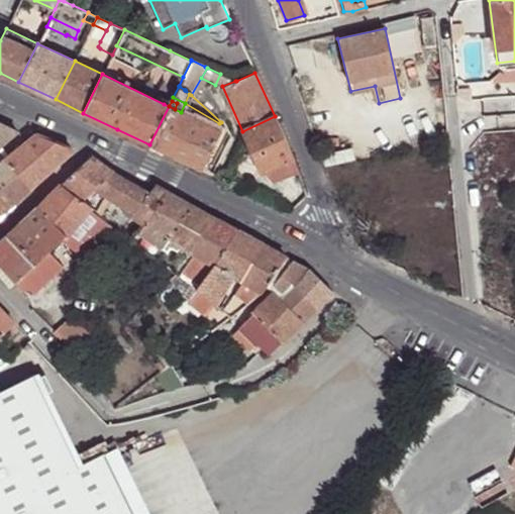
[(169,106),(149,144),(201,170),(219,131),(181,112),(175,109),(169,106)]
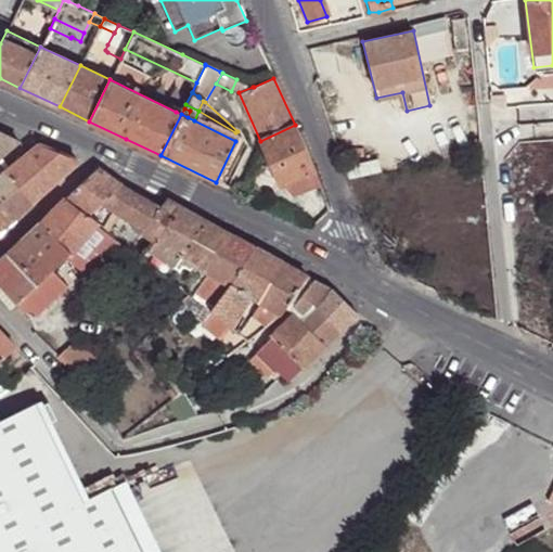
[(314,169),(295,125),(260,141),(280,184),(287,181),(314,169)]
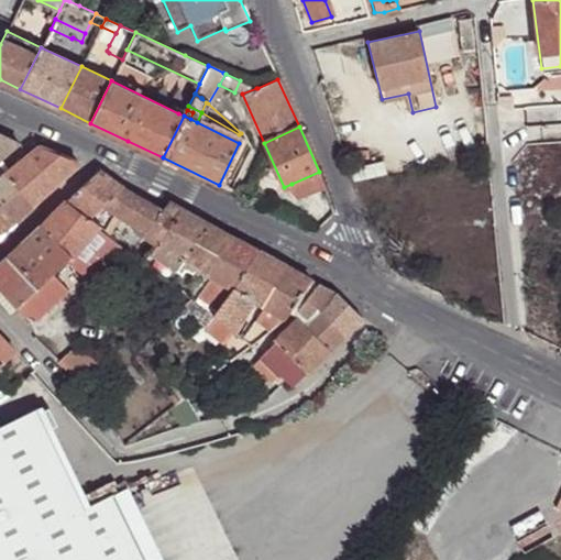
[(0,155),(15,143),(0,134),(0,155)]
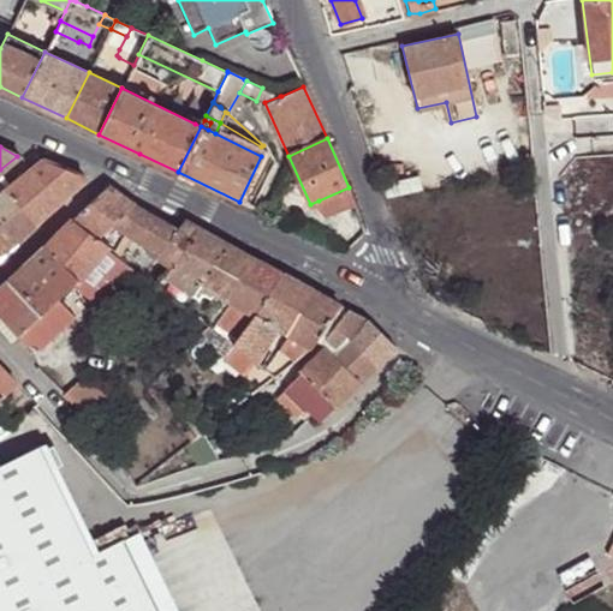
[(42,156),(33,165),(9,184),(5,187),(34,221),(82,180),(84,175),(81,173),(42,156)]
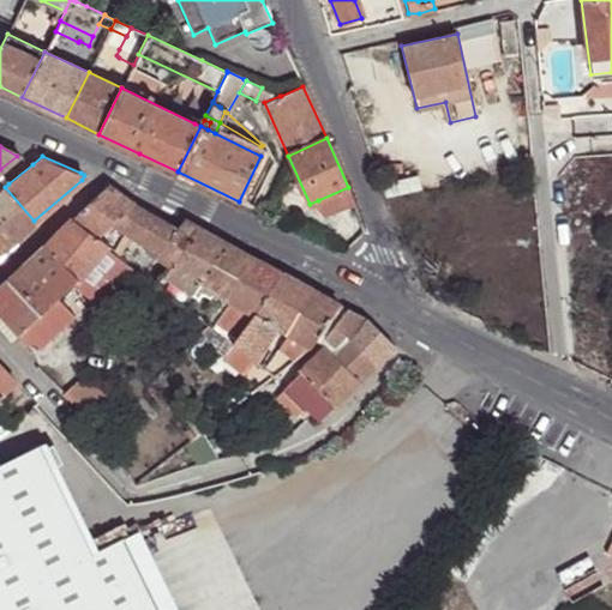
[(107,185),(71,217),(99,237),(115,224),(113,223),(133,204),(107,185)]
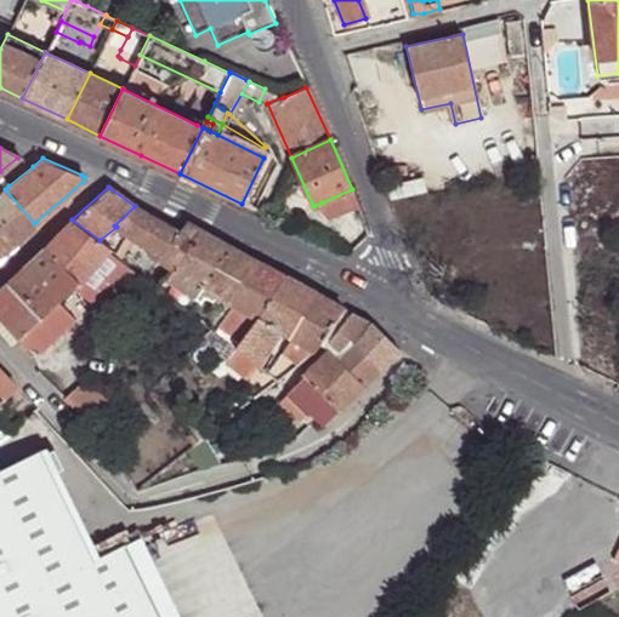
[(0,224),(13,241),(34,223),(5,189),(0,192),(0,224)]
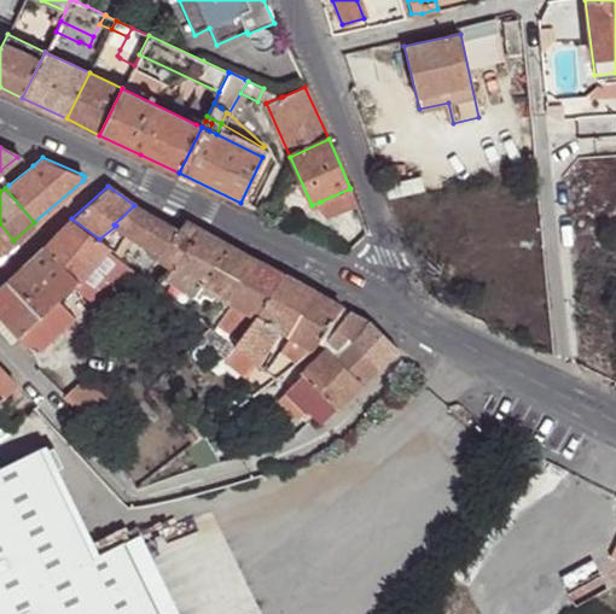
[(355,202),(350,188),(320,202),(326,214),(343,208),(355,202)]
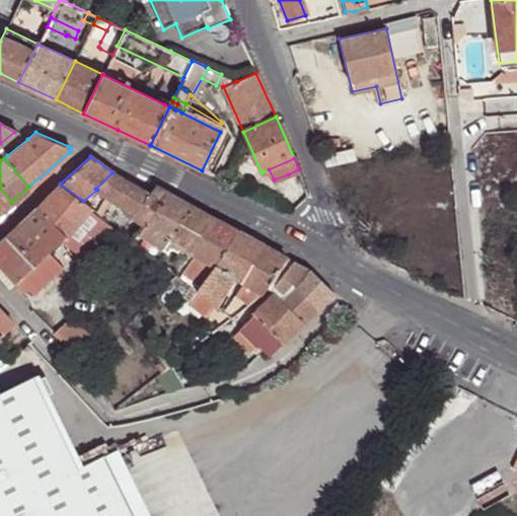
[(149,193),(113,172),(95,189),(97,190),(111,199),(111,200),(133,214),(134,215),(151,194),(149,193)]
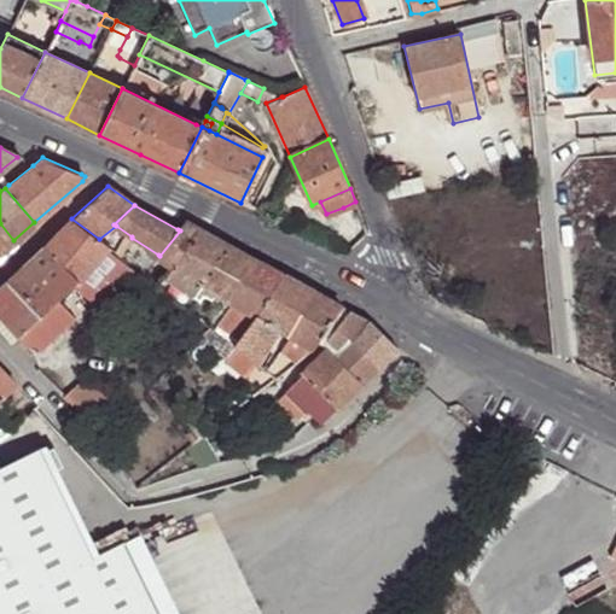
[(71,218),(45,247),(77,281),(80,285),(109,249),(99,239),(71,218)]
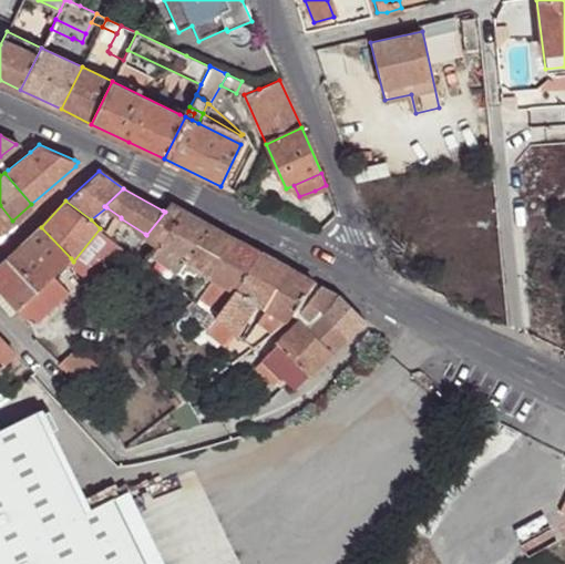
[(170,202),(163,211),(165,212),(146,235),(145,234),(143,236),(158,245),(152,254),(177,272),(184,262),(208,222),(170,202)]
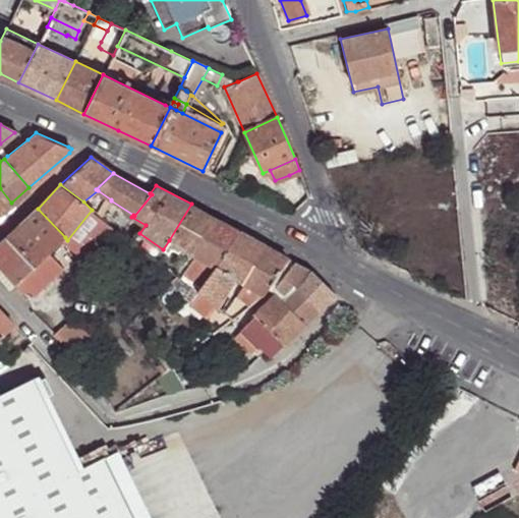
[(0,212),(11,203),(0,188),(0,212)]
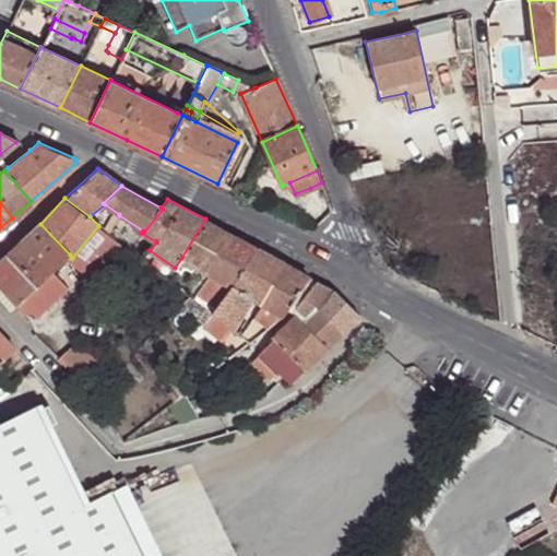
[(417,222),(415,213),(391,220),(393,227),(417,222)]
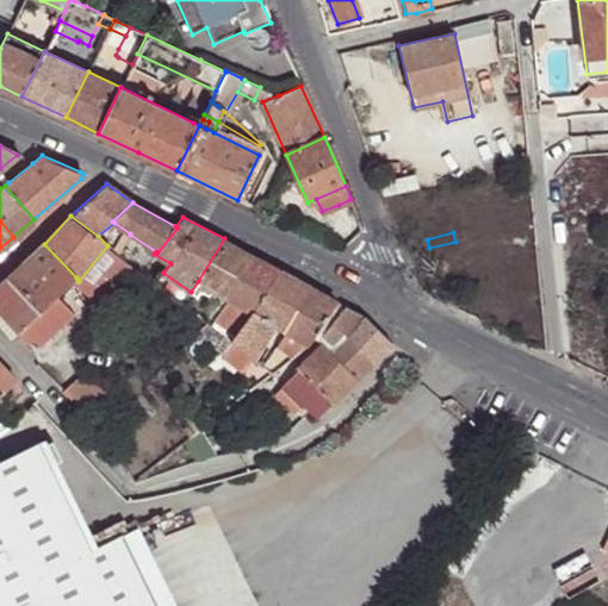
[(255,256),(224,238),(198,281),(204,283),(229,298),(255,256)]
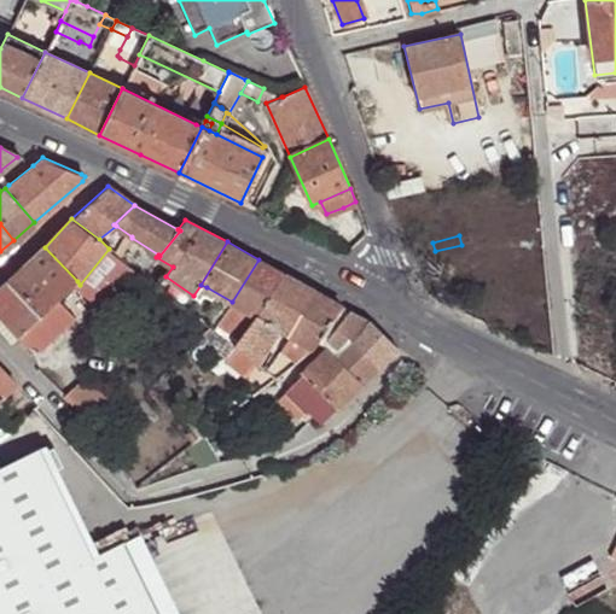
[(45,247),(0,287),(0,317),(18,337),(58,299),(74,285),(77,281),(45,247)]
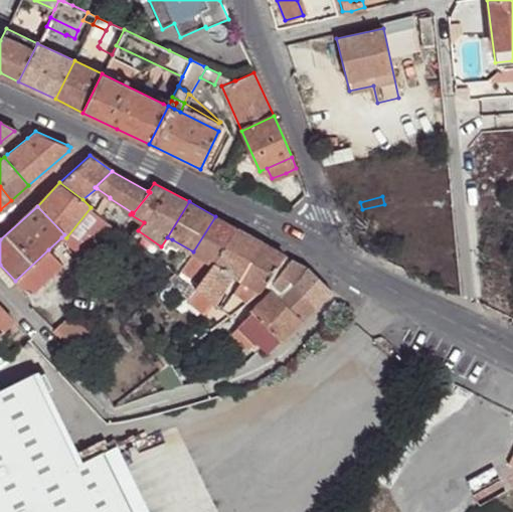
[(64,234),(61,237),(82,260),(118,226),(91,207),(66,237),(64,234)]
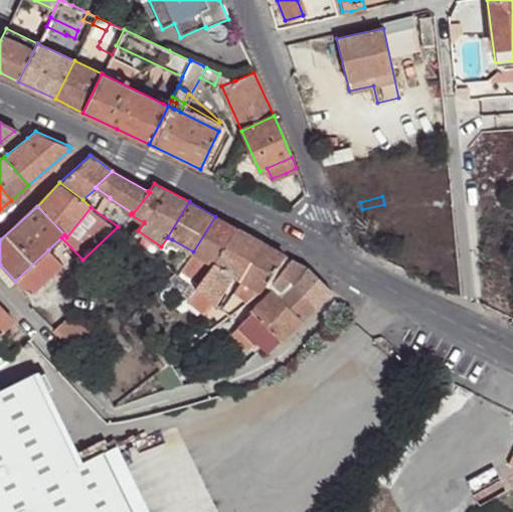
[(130,214),(119,227),(122,229),(132,237),(138,230),(144,222),(130,214)]
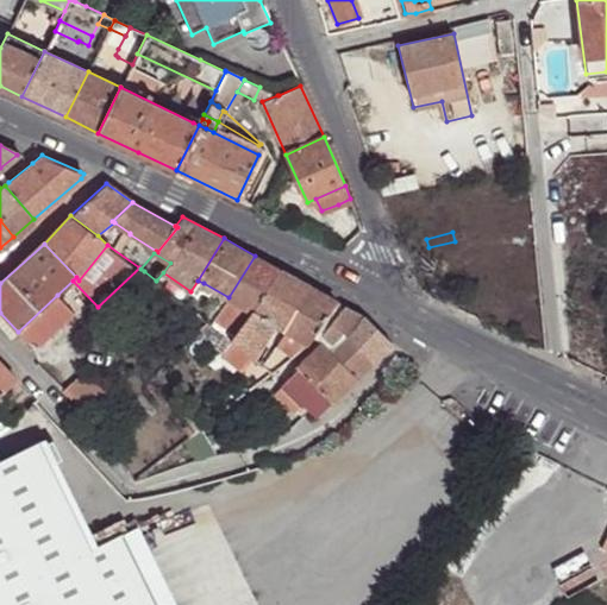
[(281,269),(255,256),(229,297),(244,306),(254,312),(281,269)]
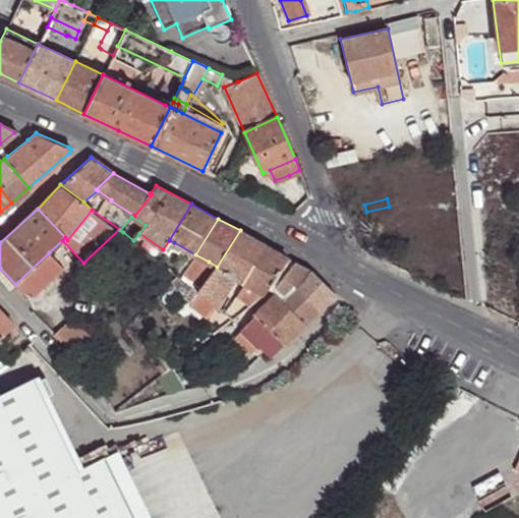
[(257,240),(240,230),(217,267),(235,277),(257,240)]
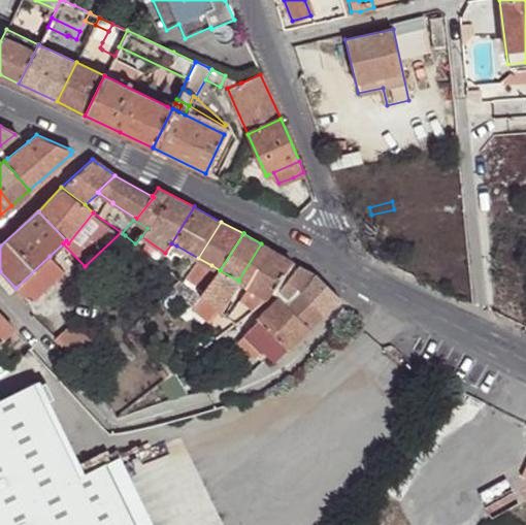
[(176,245),(171,243),(165,253),(171,255),(176,245)]
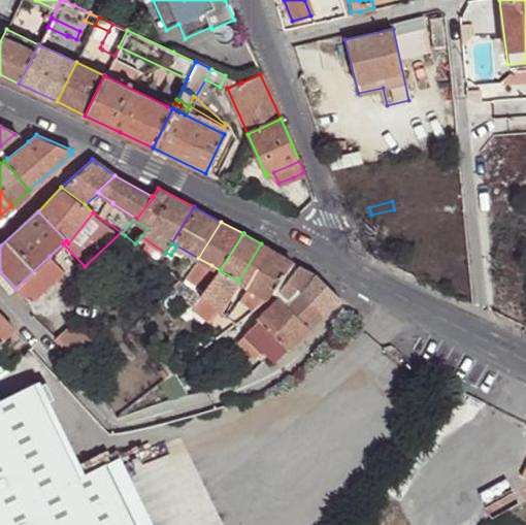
[(261,243),(238,281),(242,283),(266,245),(261,243)]
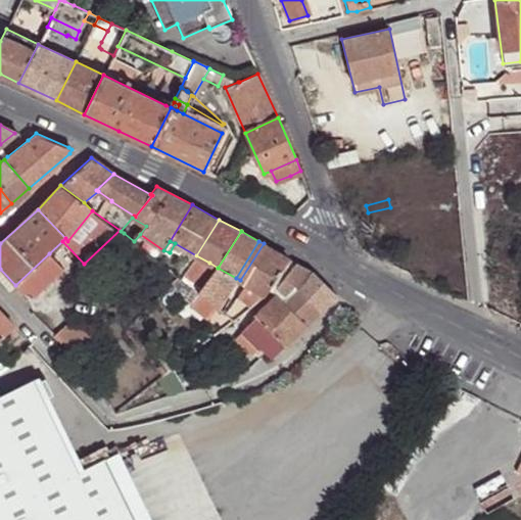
[(264,243),(240,280),(248,284),(264,292),(268,287),(278,273),(288,257),(264,243)]
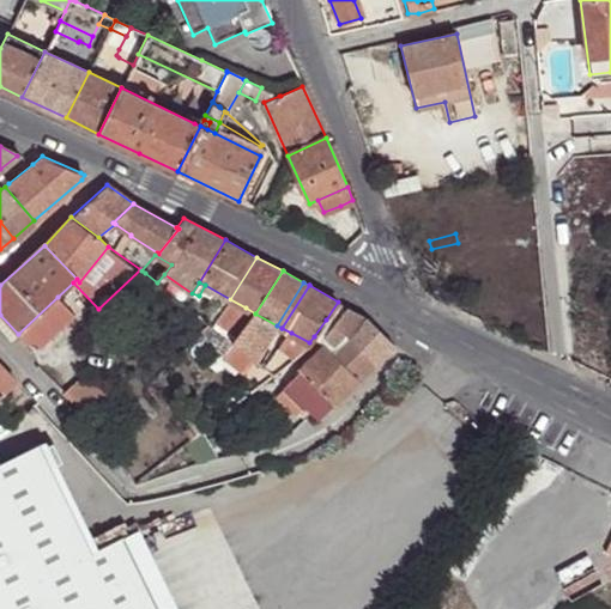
[(186,296),(181,302),(189,309),(194,302),(186,296)]
